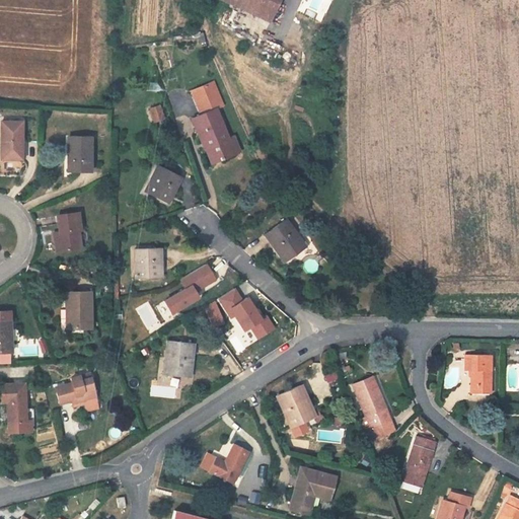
[(253,0),(274,9),(278,0),(223,0),(242,9),(246,0),(253,0)]
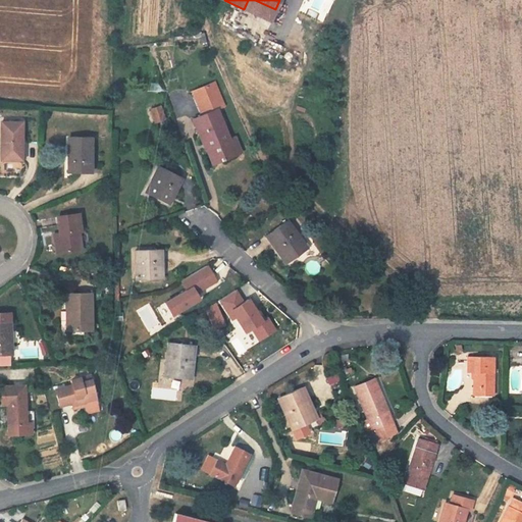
[(275,9),(255,0),(248,0),(244,9),(270,21),(275,9)]
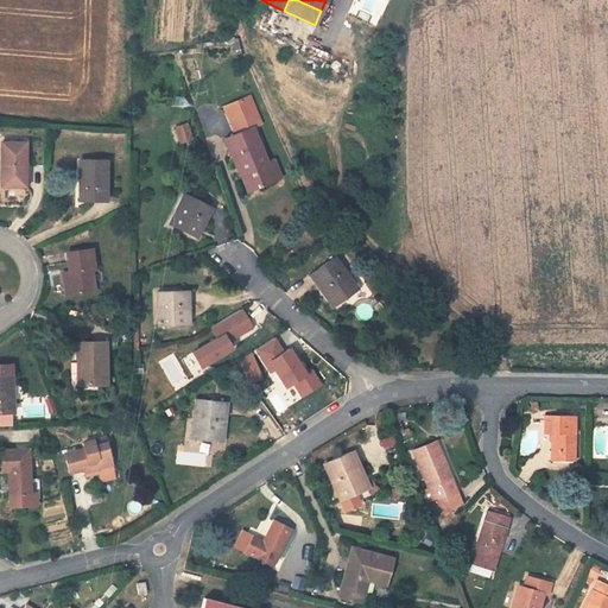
[(248,160),(260,187),(280,178),(273,159),(267,162),(253,127),(261,124),(249,96),(223,107),(235,134),(223,139),(230,156),(233,156),(236,166),(248,160)]
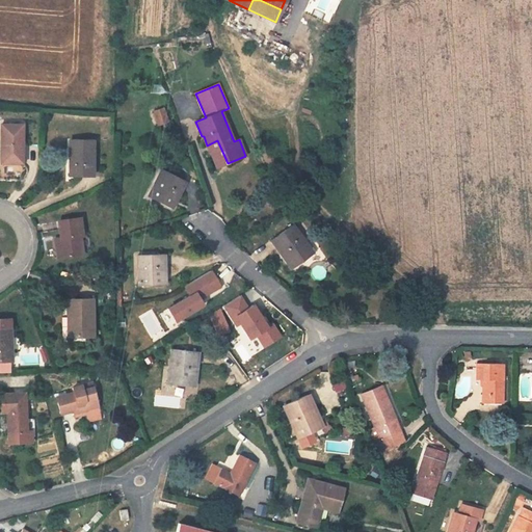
[(162,109),(154,112),(158,126),(167,123),(162,109)]
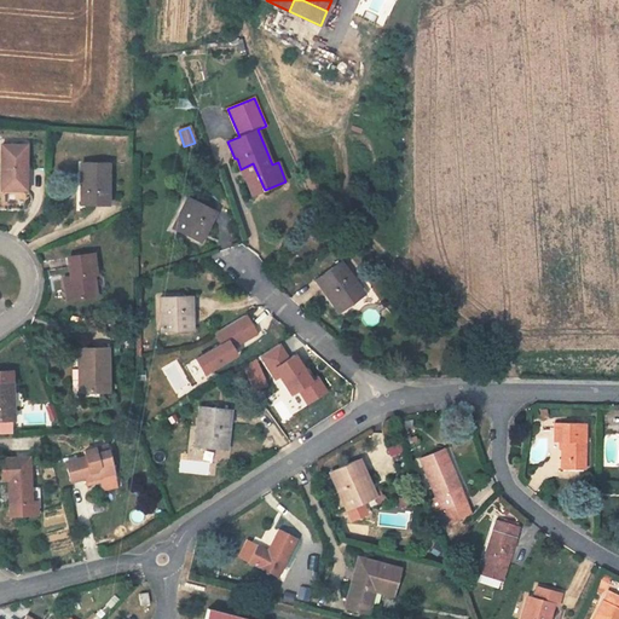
[(27,190),(25,145),(1,145),(1,190),(27,190)]
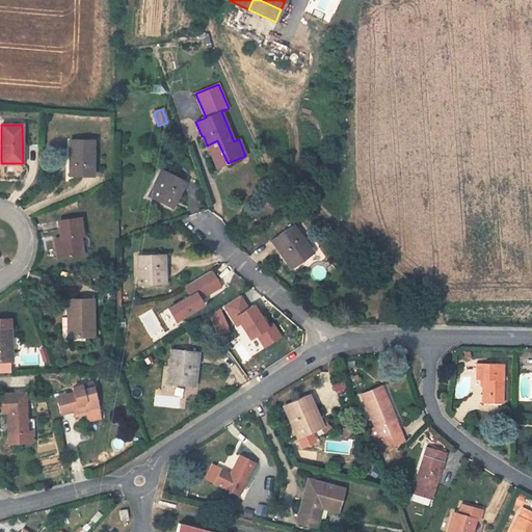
[(92,140),(70,140),(70,160),(73,160),(73,176),(92,176),(92,140)]
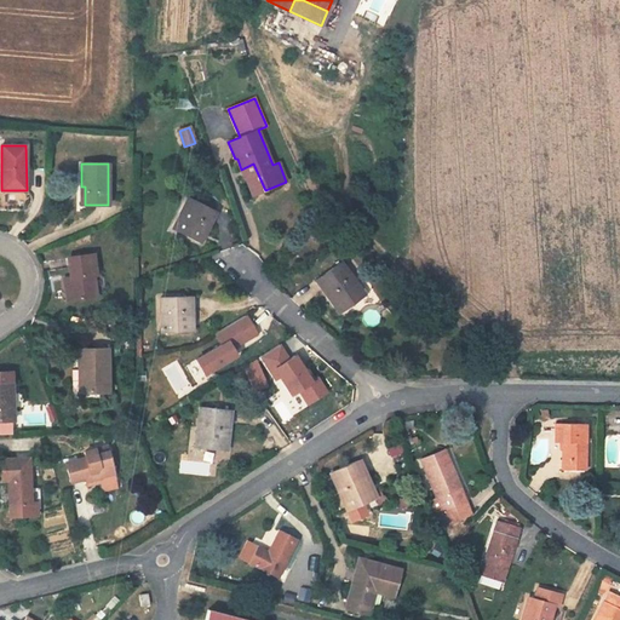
[(253,164),(241,170),(252,195),(265,190),(253,164)]
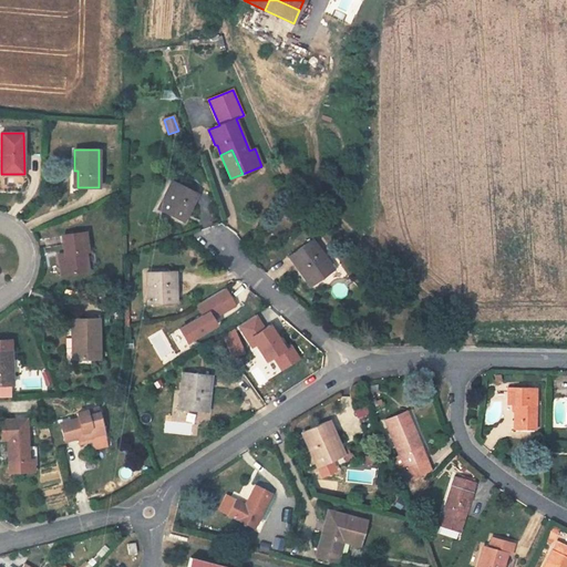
[(197,194),(172,181),(157,209),(171,216),(174,208),(185,214),(191,205),(192,205),(197,194)]
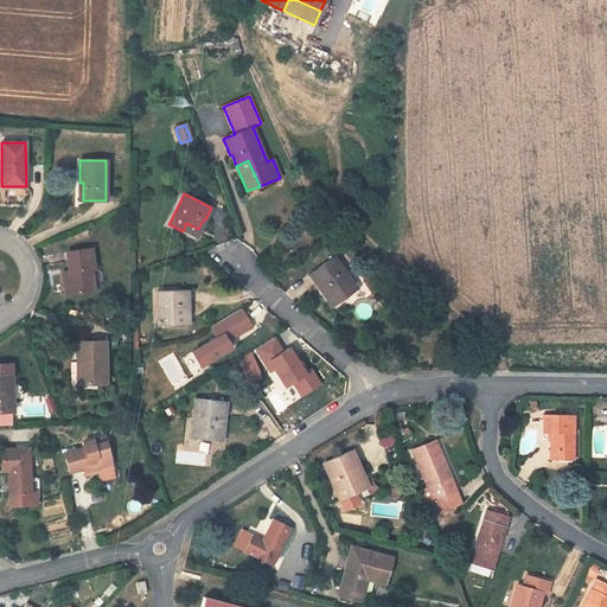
[(198,229),(186,223),(183,231),(195,237),(198,229)]
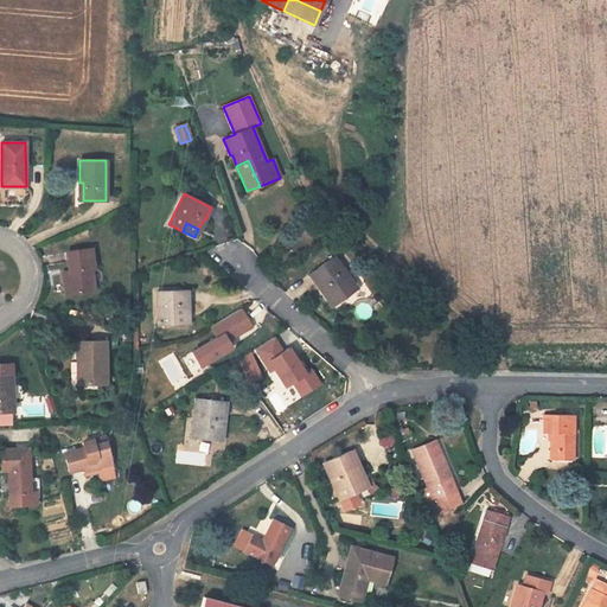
[(91,249),(66,253),(69,272),(65,273),(69,294),(94,291),(91,269),(94,269),(91,249)]
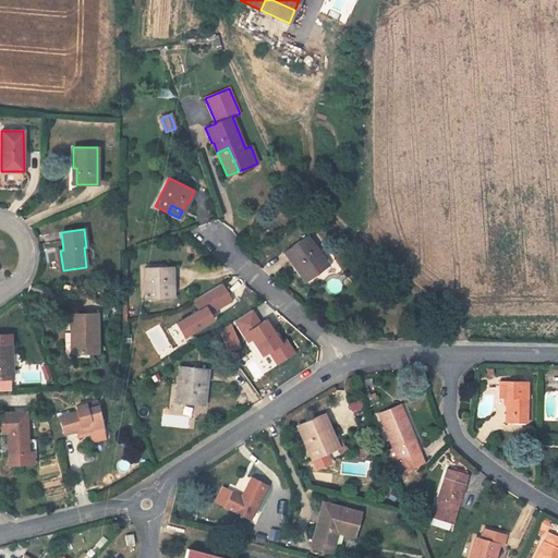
[(307,235),(284,252),(294,266),(295,265),(305,280),(328,265),(307,235)]
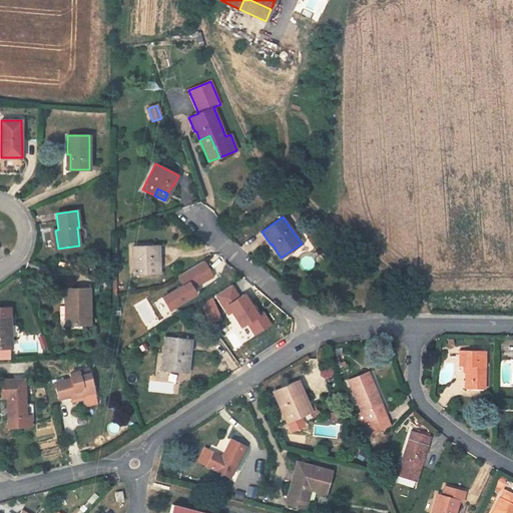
[(158,245),(132,246),(133,275),(146,275),(146,267),(158,267),(157,257),(158,258),(158,245)]
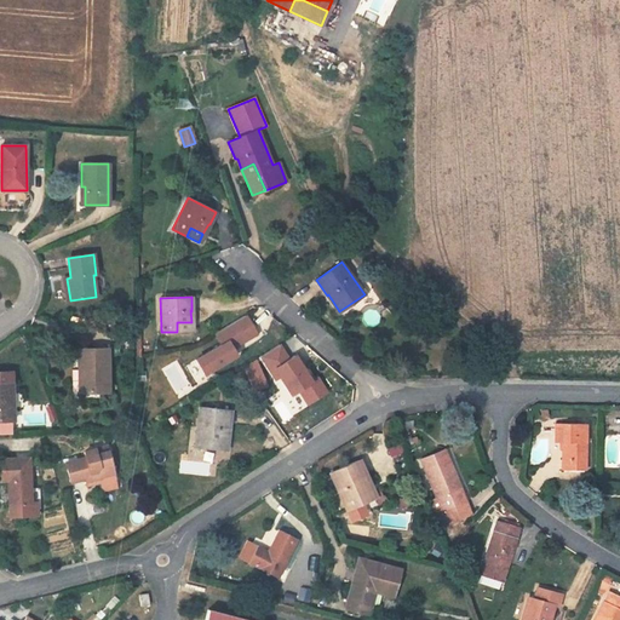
[(201,374),(237,356),(234,346),(258,336),(247,314),(212,331),(218,344),(193,356),(201,374)]
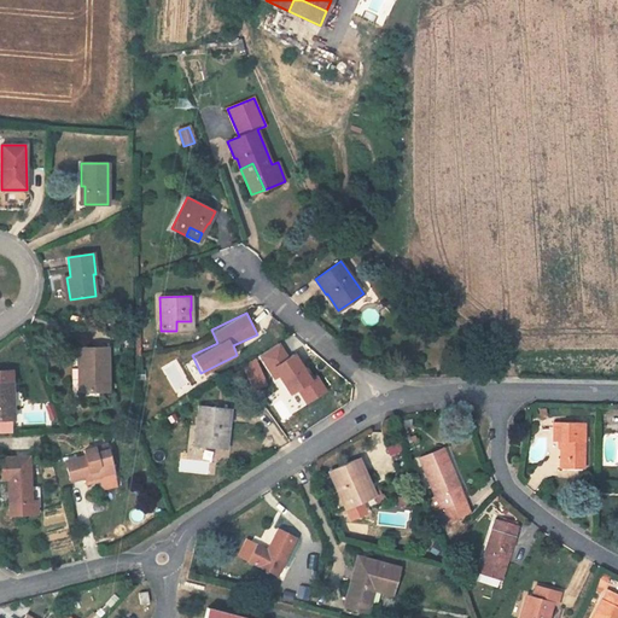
[(191,321),(176,321),(176,331),(191,331),(191,321)]
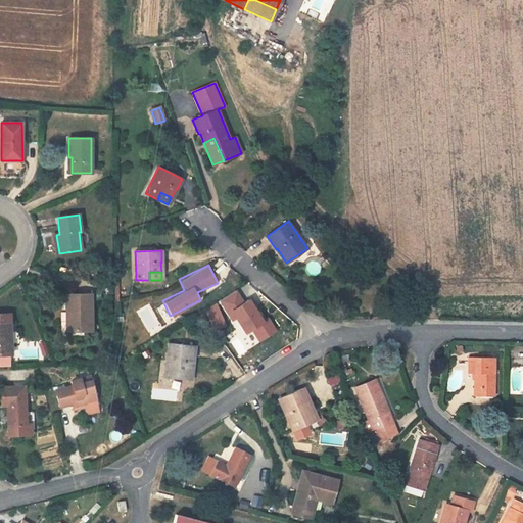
[(265,323),(248,296),(243,299),(237,289),(219,299),(231,322),(234,320),(243,334),(251,330),(258,342),(277,331),(271,320),(265,323)]
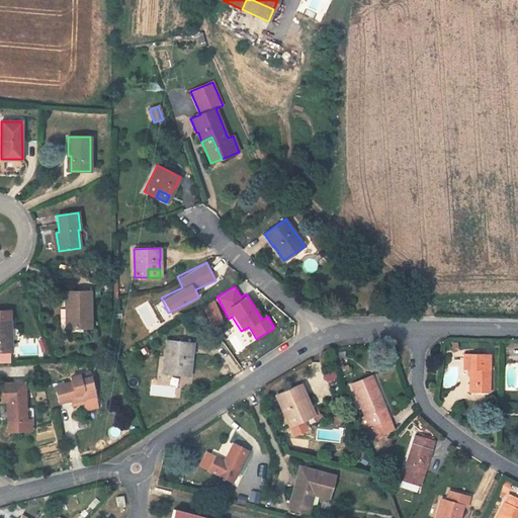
[(90,327),(90,291),(66,291),(66,309),(70,309),(70,328),(90,327)]
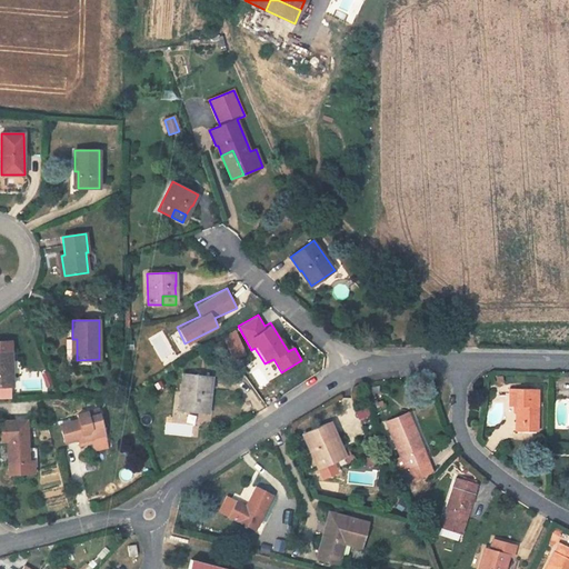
[(0,386),(12,386),(11,351),(10,341),(0,340),(0,386)]
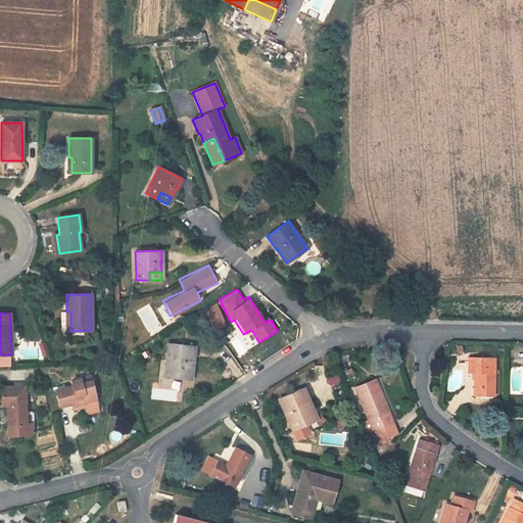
[(195,346),(169,343),(164,377),(190,379),(192,362),(193,362),(195,346)]
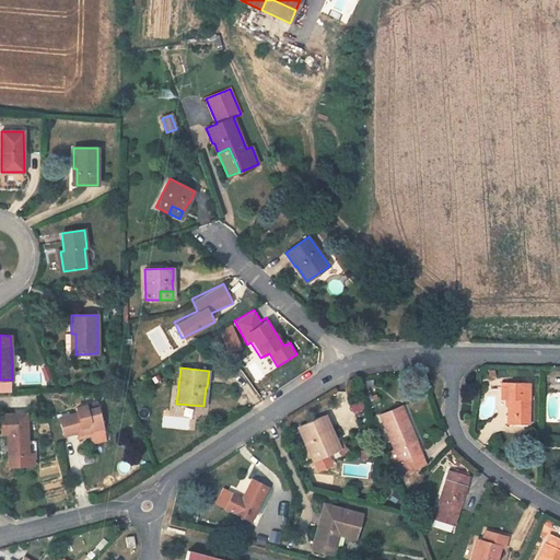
[(529,383),(502,382),(502,399),(509,399),(508,424),(528,424),(529,383)]
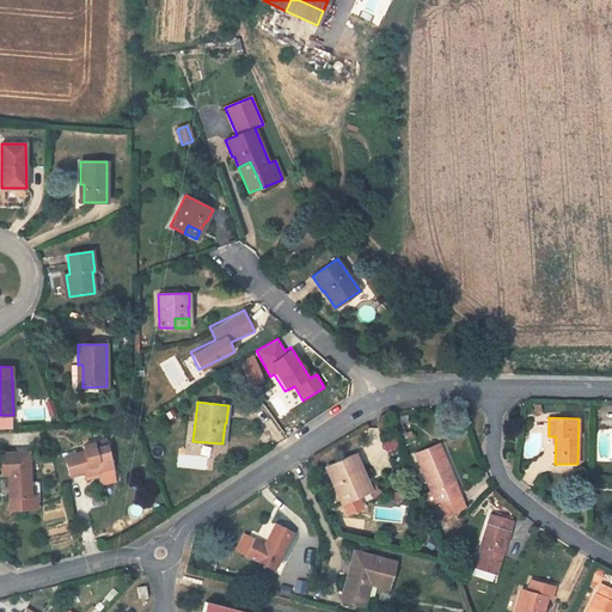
[(65,457),(69,476),(85,472),(84,469),(95,466),(98,476),(114,472),(106,446),(95,450),(93,444),(83,446),(84,451),(65,457)]
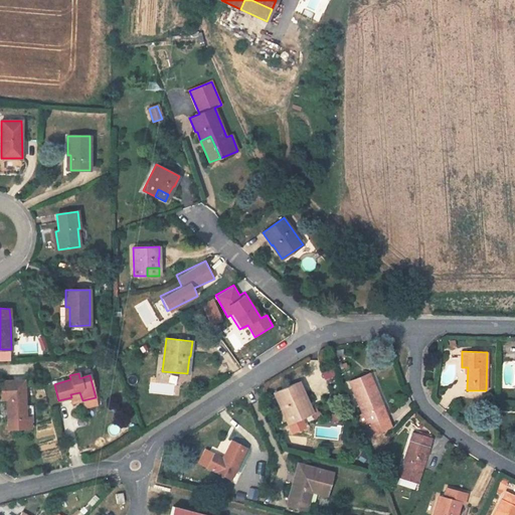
[(371,435),(390,426),(386,415),(382,417),(373,394),(377,393),(369,373),(349,381),(362,413),(354,416),(358,426),(366,422),(366,423),(371,435)]
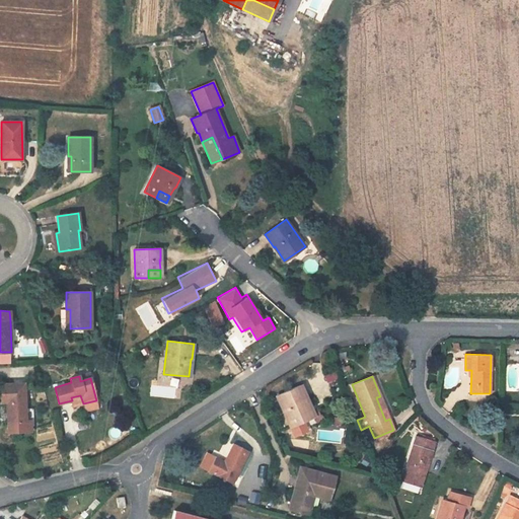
[(8,422),(25,421),(24,383),(0,384),(1,402),(7,401),(8,422)]
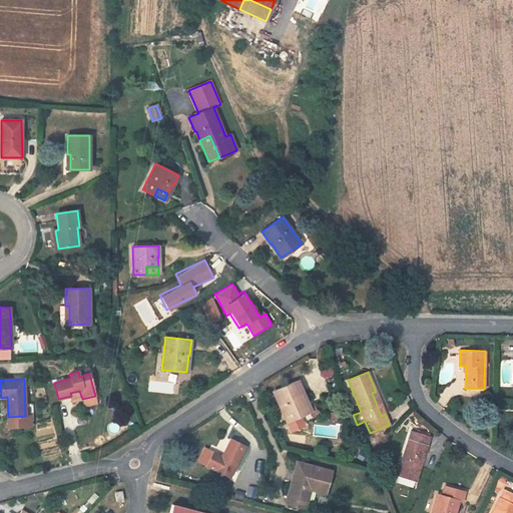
[(297,380),(273,391),(287,423),(300,417),(297,410),(307,406),(303,396),(304,395),(297,380)]
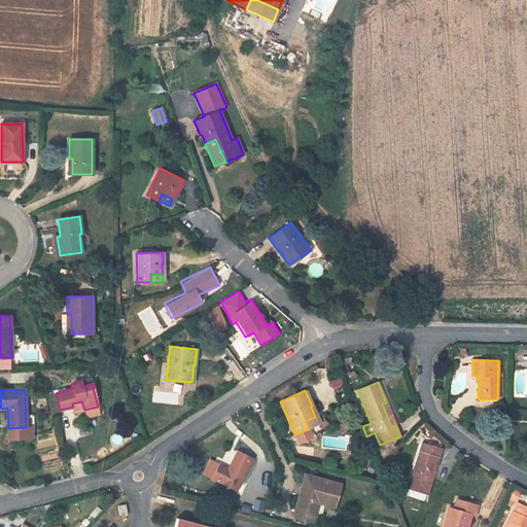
[(391,427),(395,425),(386,402),(382,403),(391,427)]
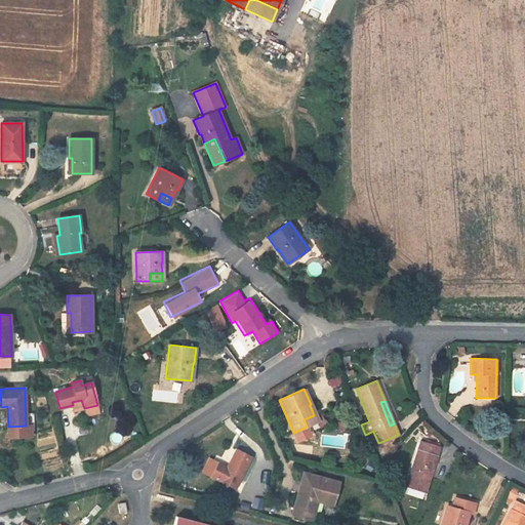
[(314,415),(304,419),(307,427),(317,422),(314,415)]
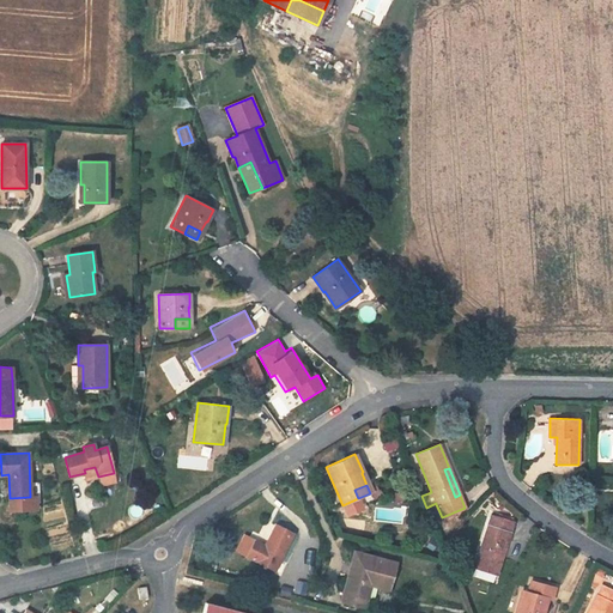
[(431,507),(436,520),(442,517),(436,504),(431,507)]
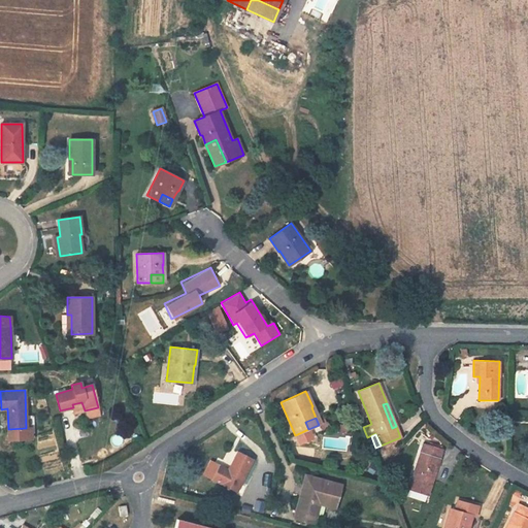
[(428,495),(442,450),(423,443),(408,489),(428,495)]
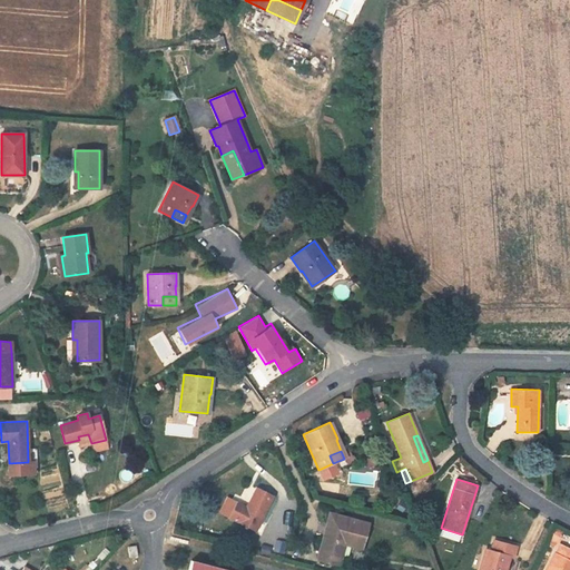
[(255,530),(273,497),(256,488),(246,508),(237,503),(229,518),(255,530)]
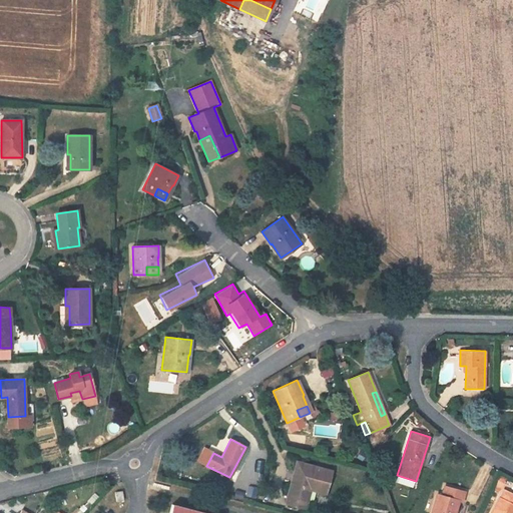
[(326,493),(331,471),(297,462),(294,474),(297,474),(296,480),(293,479),(286,503),(305,508),(310,489),(326,493)]
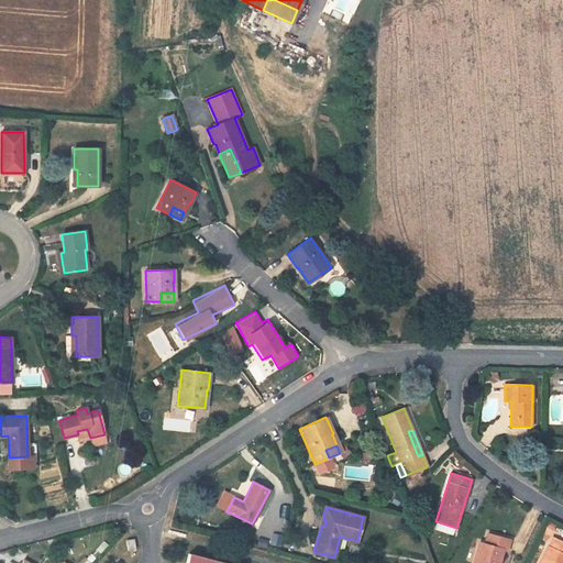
[(510,540),(488,534),(485,544),(481,543),(474,562),(498,562),(503,549),(508,551),(510,540)]
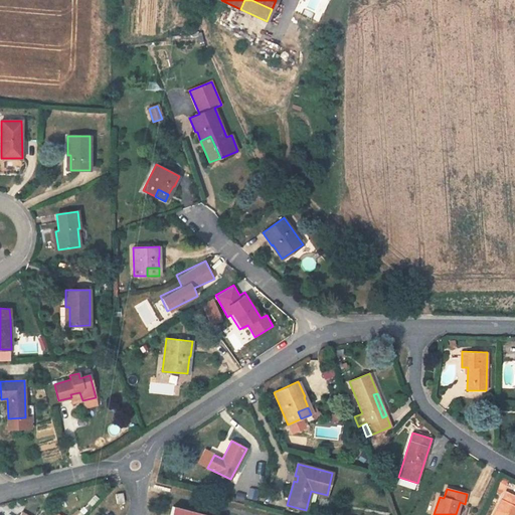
[(514,514),(514,496),(506,492),(494,514),(514,514)]
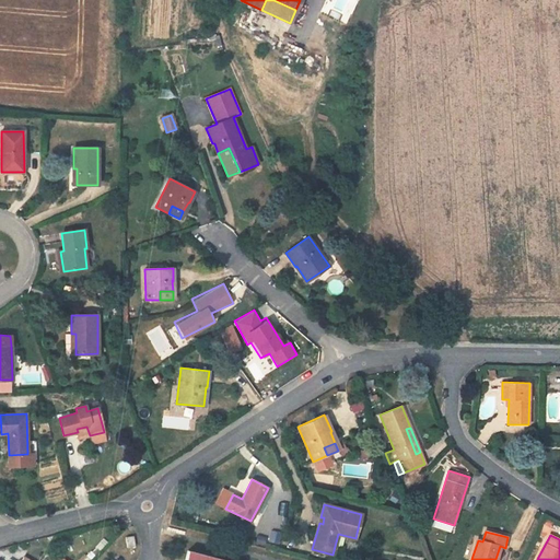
[(132,536),(126,537),(127,548),(135,547),(132,536)]
